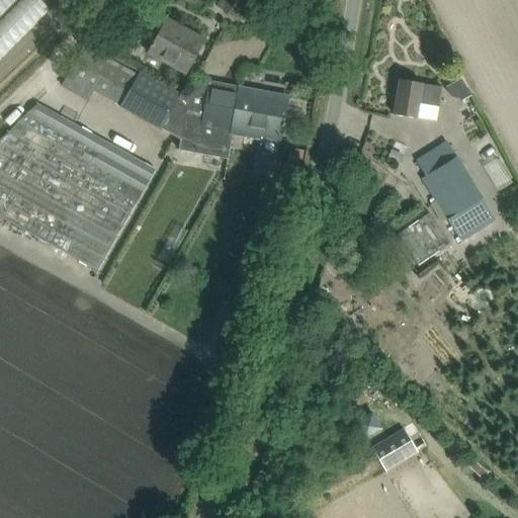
[(221,0),(217,6),(240,21),(253,0),(221,0)]
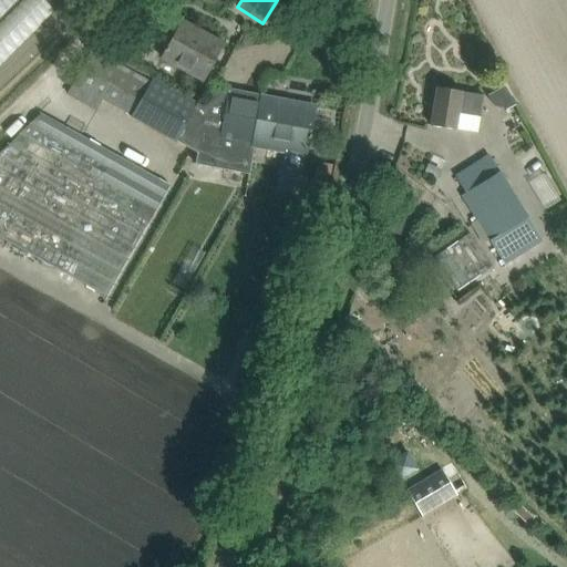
[(222,43),(182,21),(162,58),(202,80),(222,43)]
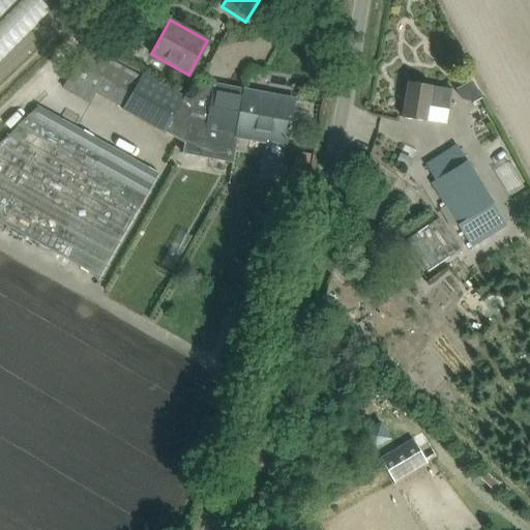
[(243,95),(244,90),(214,84),(214,82),(200,79),(196,105),(142,72),(138,81),(83,50),(62,87),(90,102),(95,92),(122,108),(121,109),(164,133),(166,128),(179,137),(186,137),(183,152),(181,151),(128,245),(173,271),(234,162),(232,162),(237,136),(267,142),(265,154),(282,157),(283,152),(285,152),(285,150),(284,150),(288,129),(290,129),(290,125),(288,125),(293,99),(269,94),(268,99),(243,95)]
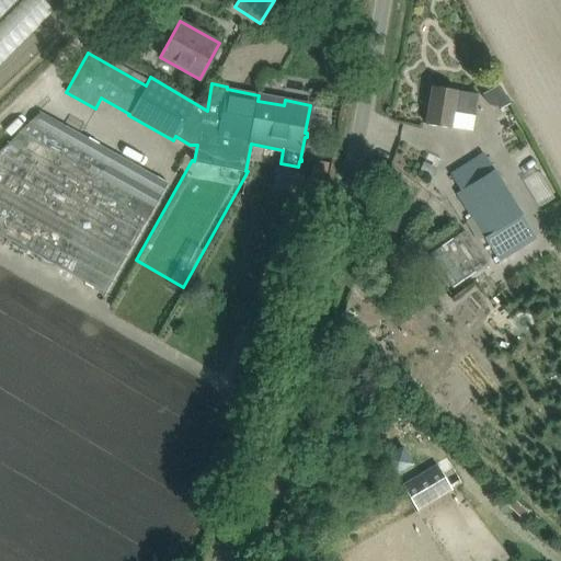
[(432,87),(425,124),(450,128),(453,112),(474,115),(478,93),(456,90),(432,87)]
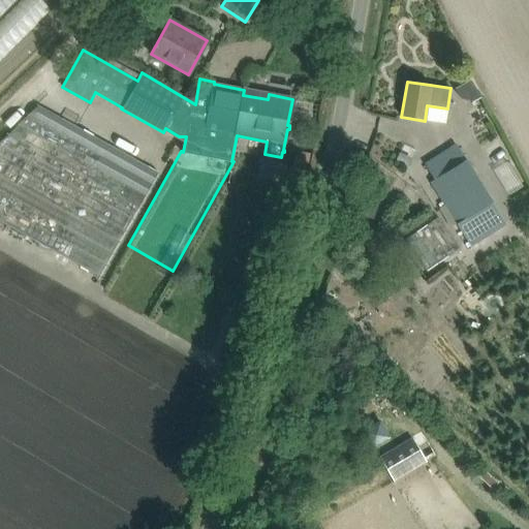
[(0,142),(0,221),(99,277),(114,250),(158,173),(38,105),(0,142)]
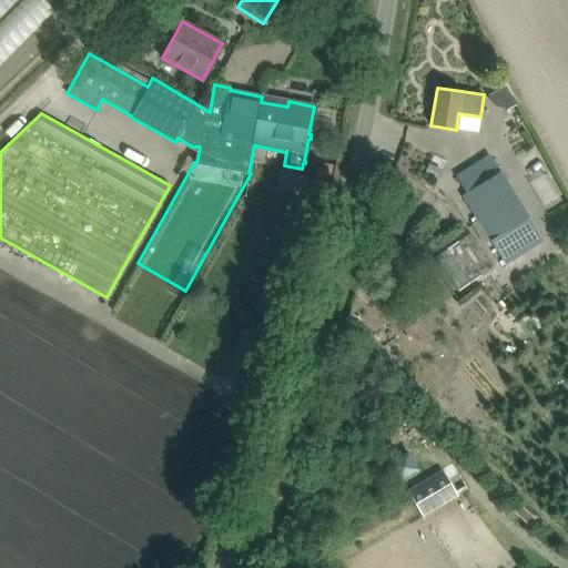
[(460,193),(505,264),(541,241),(489,155),(456,175),(465,191),(460,193)]
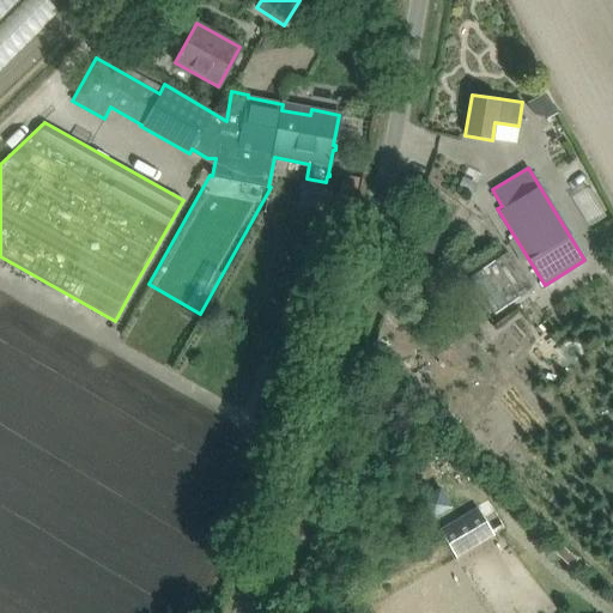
[(360,177),(345,175),(341,199),(357,201),(360,177)]
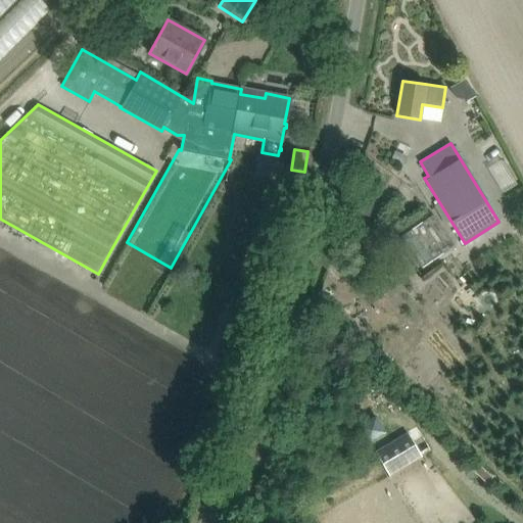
[(399,237),(421,269),(455,245),(433,215),(399,237)]
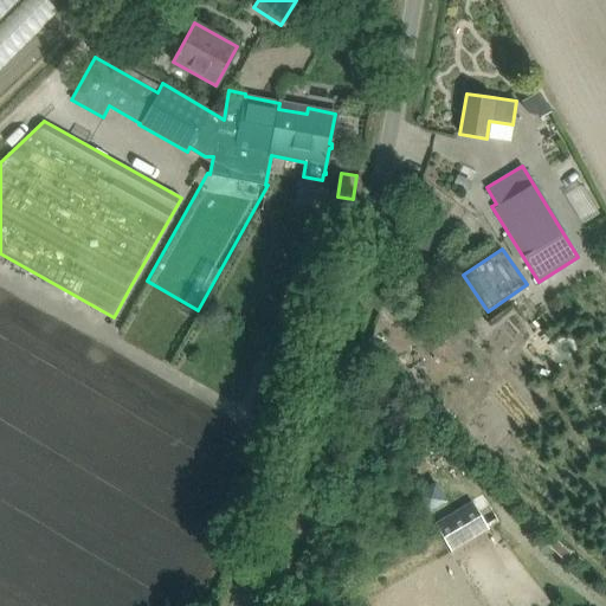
[(471,502),(434,523),(450,549),(485,528),(471,502)]
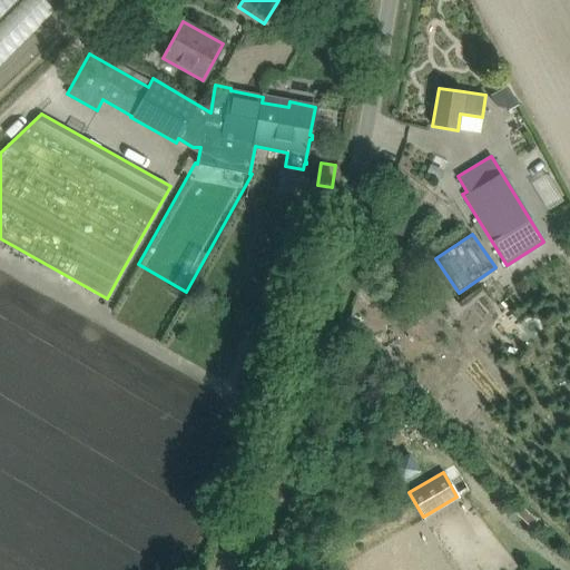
All buildings are outlined.
